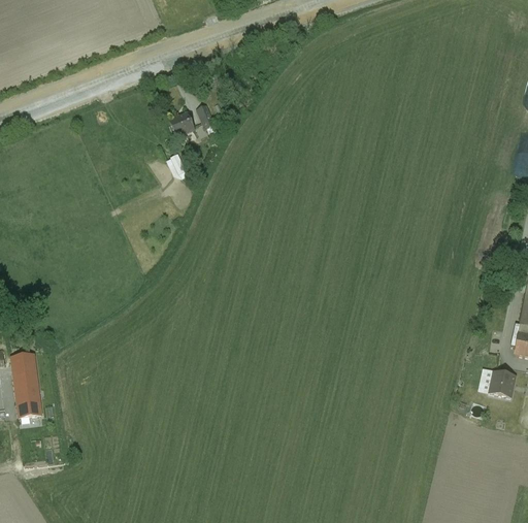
[(205,103),(196,107),(205,127),(213,124),(205,103)]
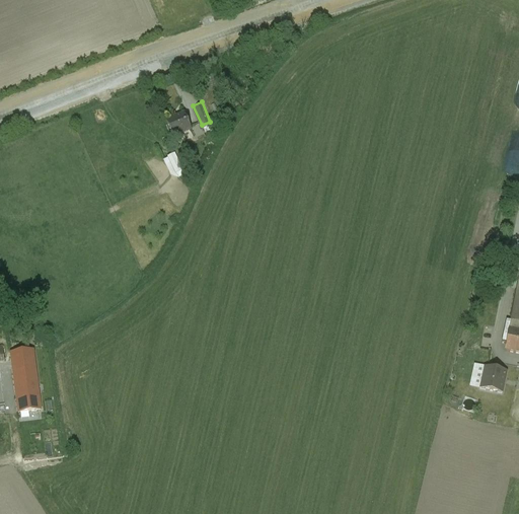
[(183,109),(165,118),(173,134),(174,137),(183,133),(181,130),(191,126),(183,109)]
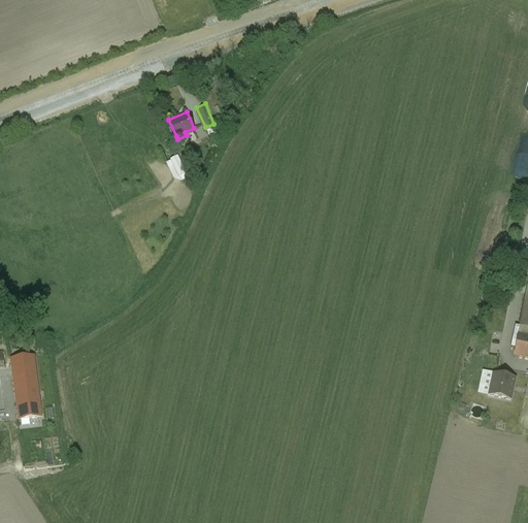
[(177,153),(171,157),(178,172),(186,169),(177,153)]
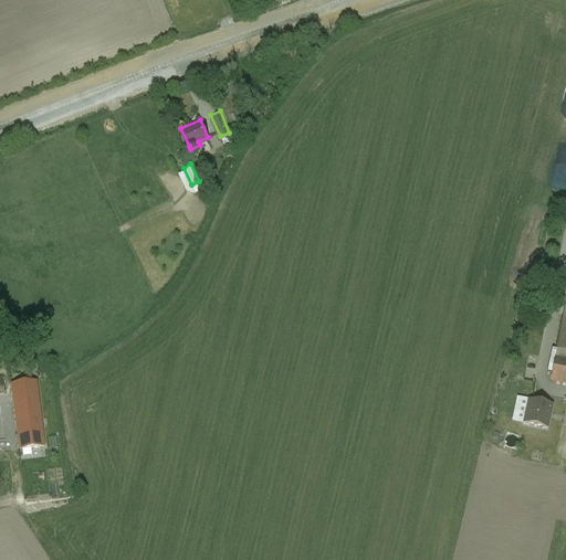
[(565,358),(555,357),(551,378),(565,381),(565,358)]
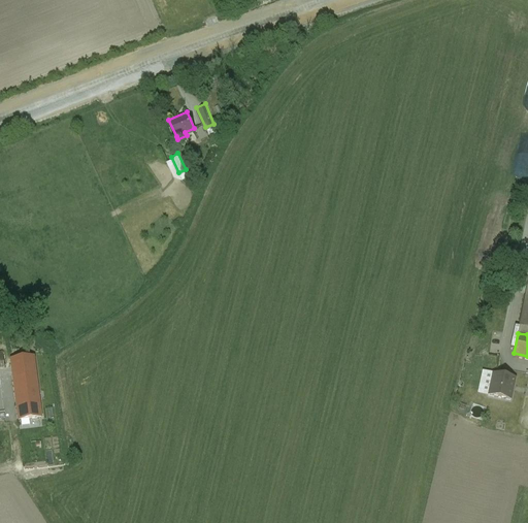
[(33,354),(11,356),(19,415),(40,413),(35,371),(33,354)]
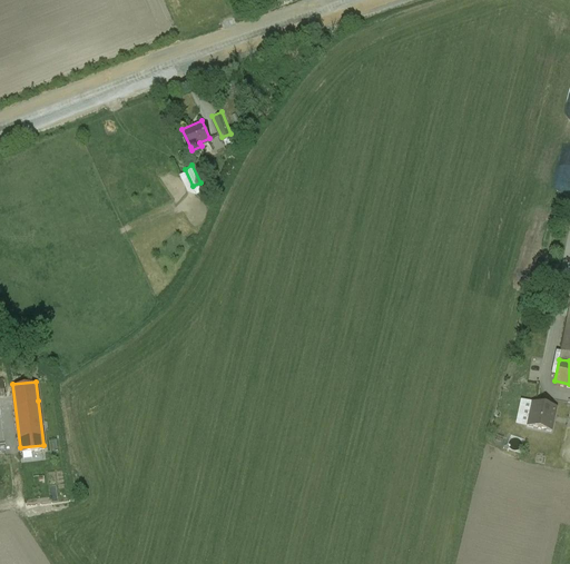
[(53,398),(38,401),(43,445),(59,443),(53,398)]
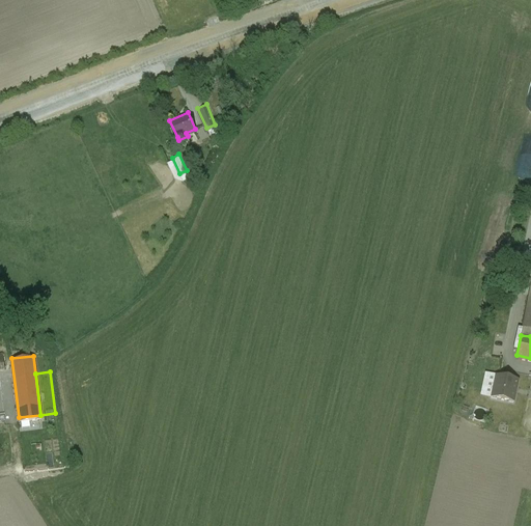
[(518,377),(496,372),(492,393),(513,398),(518,377)]
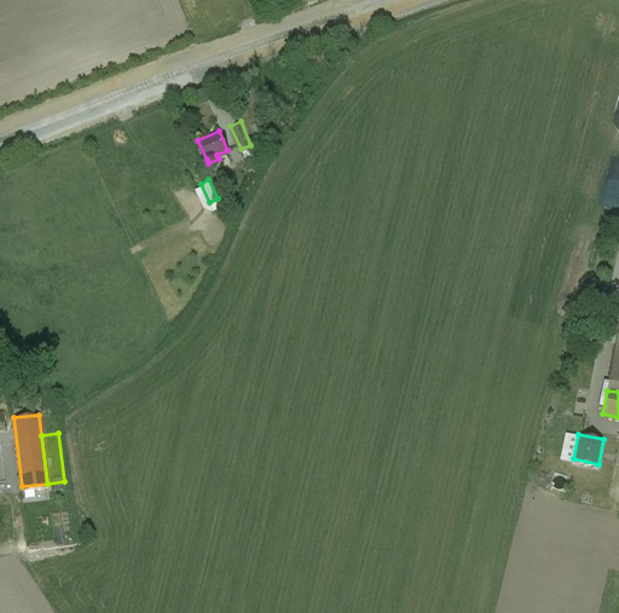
All buildings are outlined.
